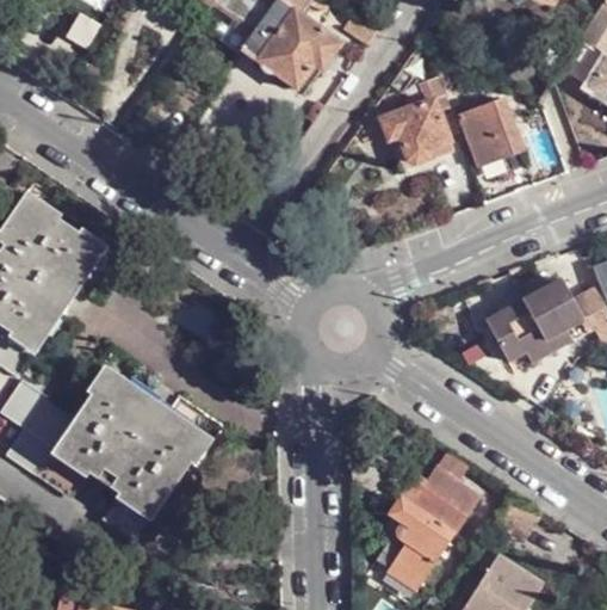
[(277,0),(209,0),(206,5),(251,37),(277,0)]
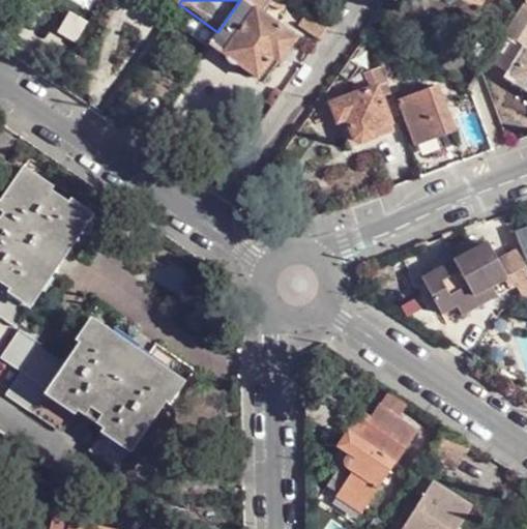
[(223,54),(254,10),(240,0),(217,32),(208,43),(223,54)]
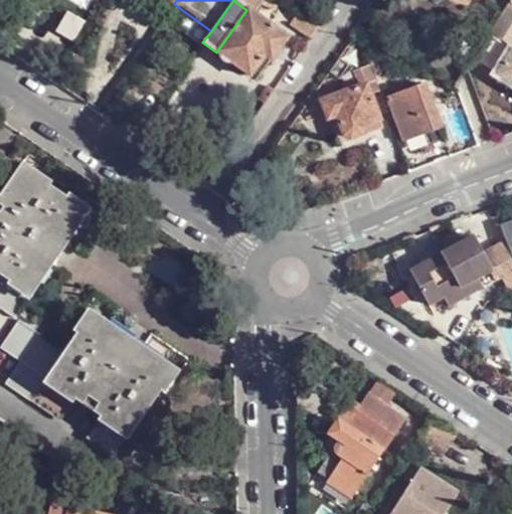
[(252,15),(263,0),(233,0),(246,10),(252,15)]
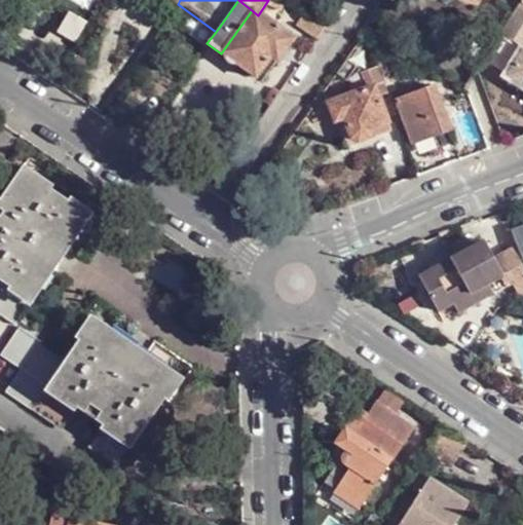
[(293,39),(258,15),(252,10),(221,53),(254,78),(269,57),(276,62),(293,39)]
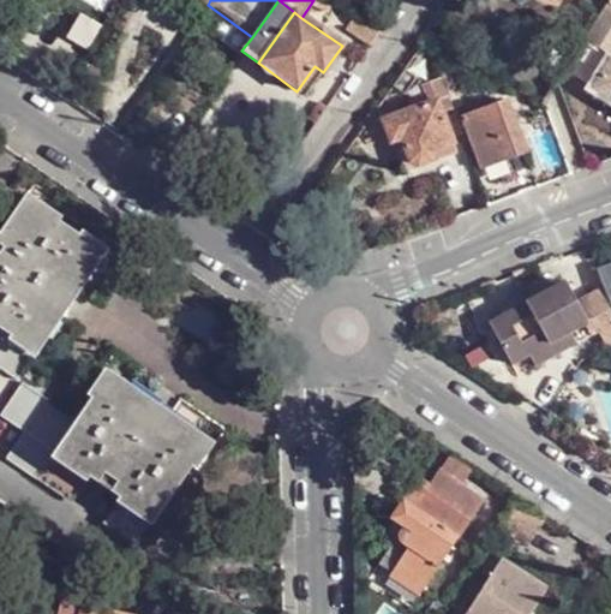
[(370,46),(382,30),(358,17),(349,31),(370,46)]
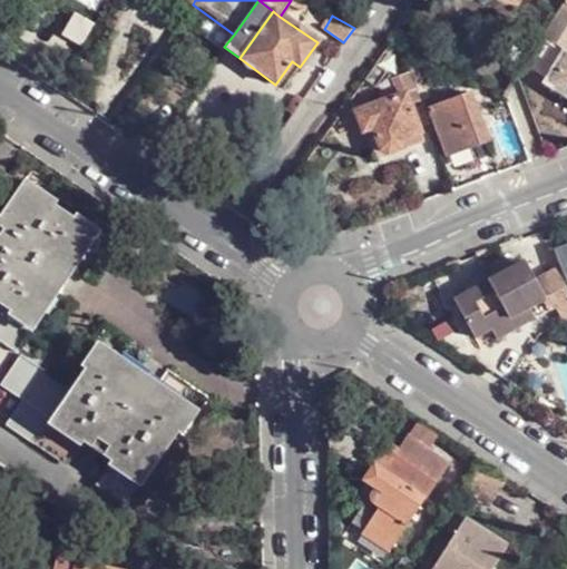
[(566,51),(547,86),(566,96),(566,51)]
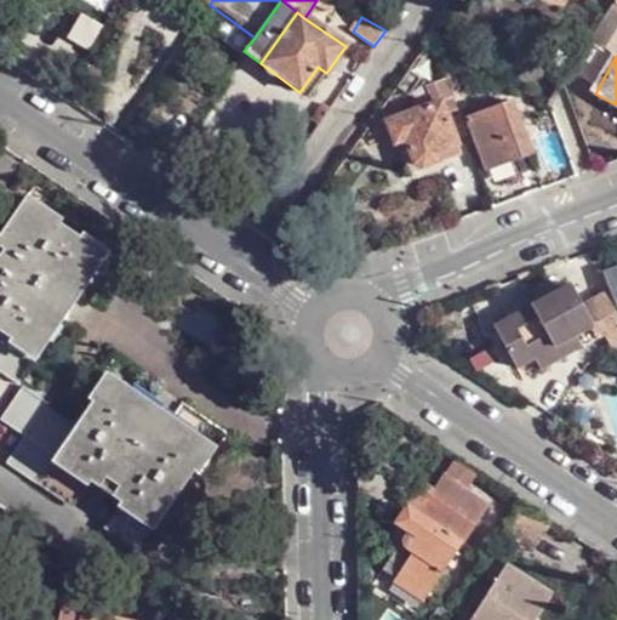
[(420,79),(409,69),(401,79),(413,87),(420,79)]
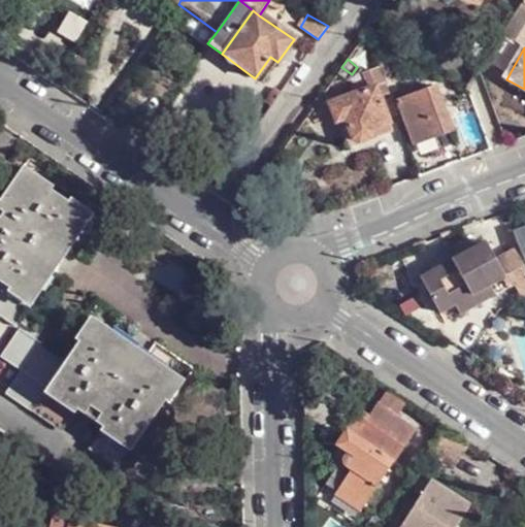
[(386,84),(380,64),(362,70),(368,89),(374,87),(386,84)]
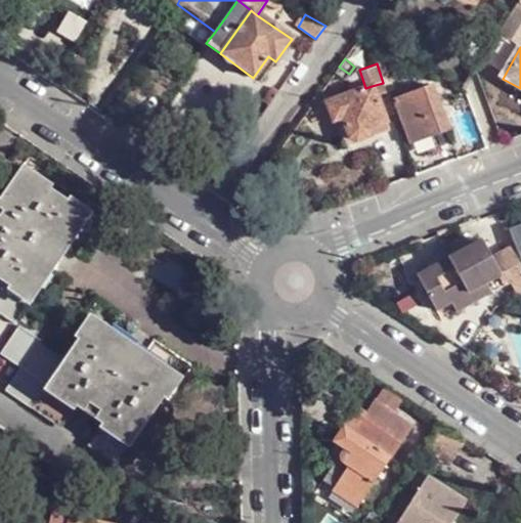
[(447,130),(431,85),(393,98),(408,143),(447,130)]
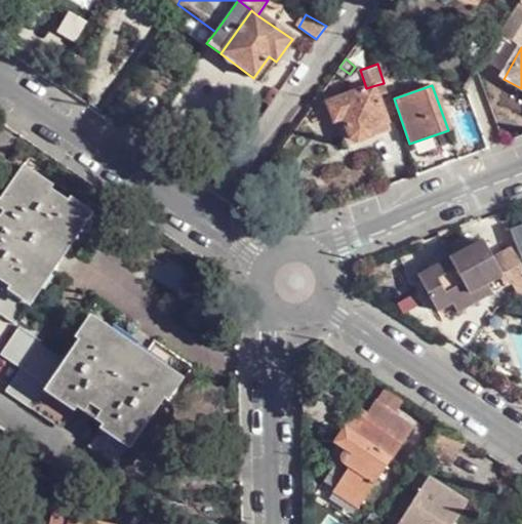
[(372,86),(366,88),(325,102),(332,120),(339,118),(347,138),(354,142),(368,136),(371,133),(370,129),(386,123),(372,86)]
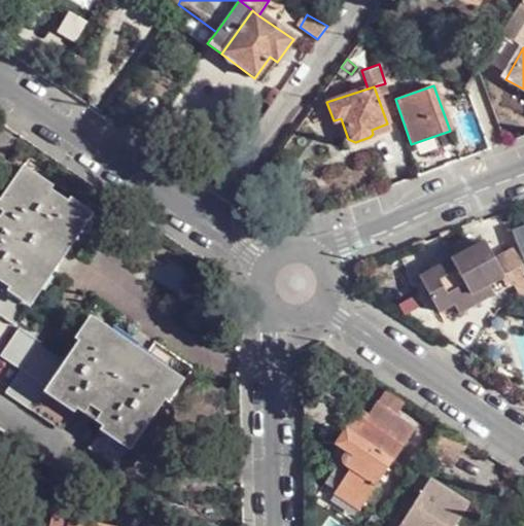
[(21,170),(0,199),(0,279),(27,297),(38,282),(34,279),(71,226),(74,229),(85,213),(21,170)]
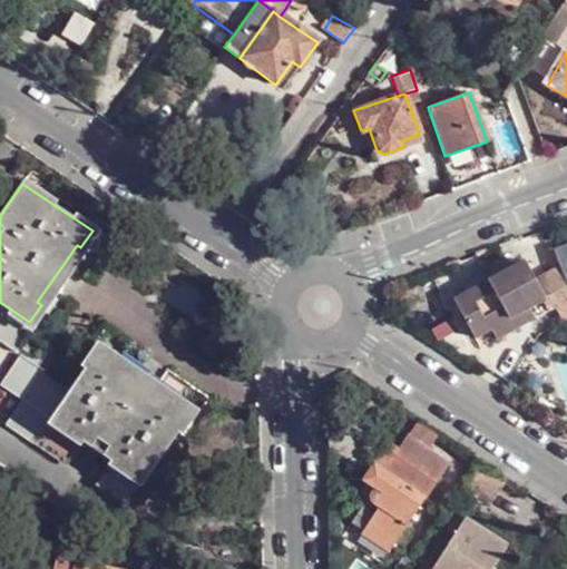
[(566,242),(556,246),(566,278),(566,277),(566,242)]
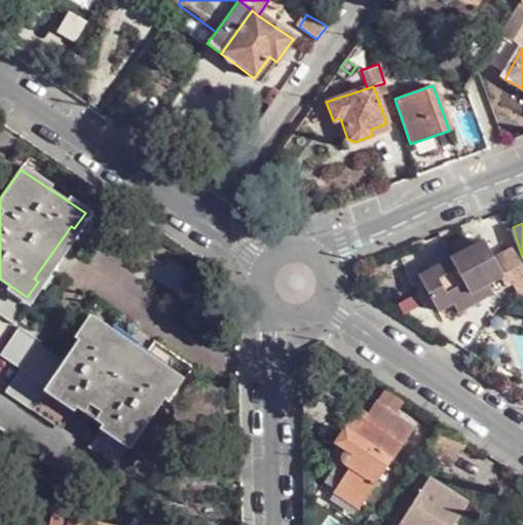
[(453,300),(500,273),(483,238),(417,276),(437,309),(453,300)]
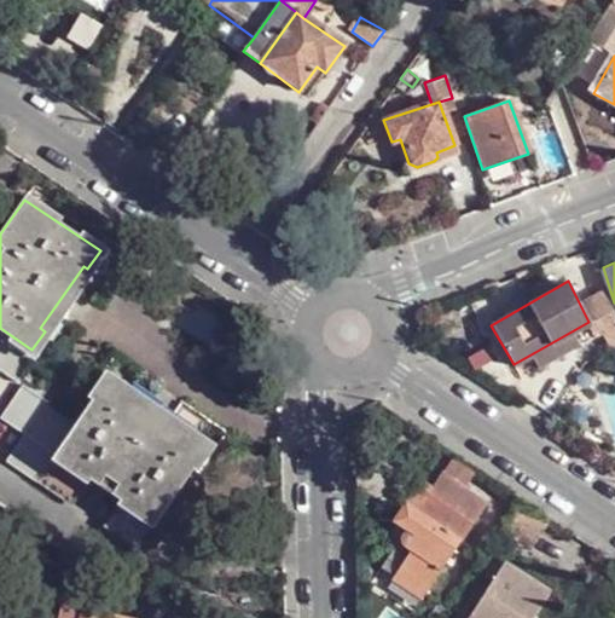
[(614,319),(603,288),(584,299),(595,318),(611,352),(614,351),(614,319)]
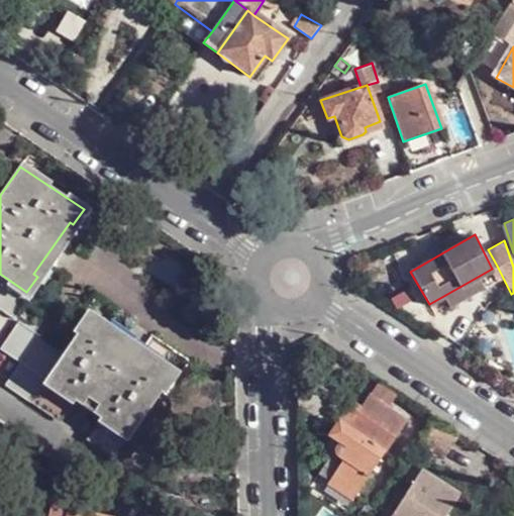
[(488,249),(484,251),(492,269),(497,266),(488,249)]
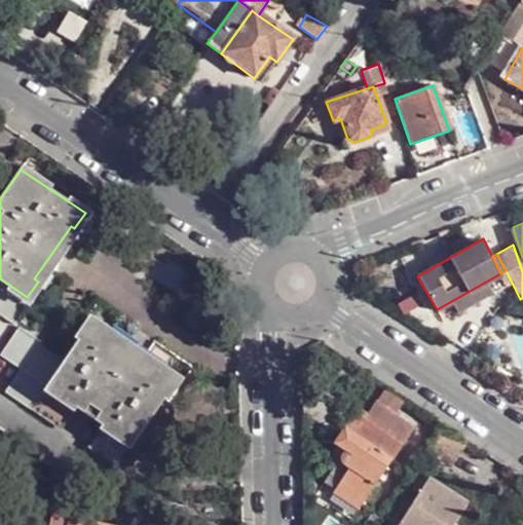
[(507,284),(500,273),(453,300),(458,310),(507,284)]
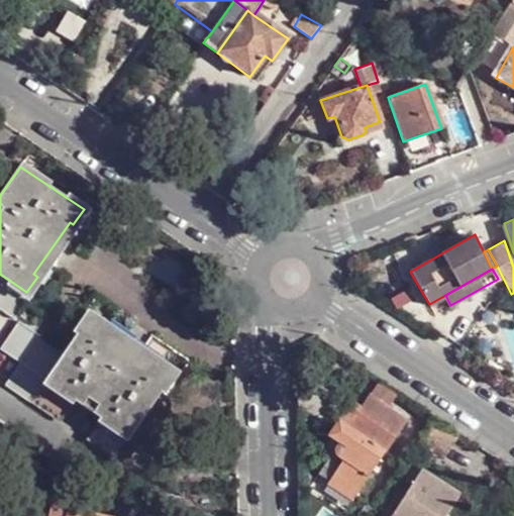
[(26,292),(0,274),(0,310),(11,317),(27,294),(26,292)]
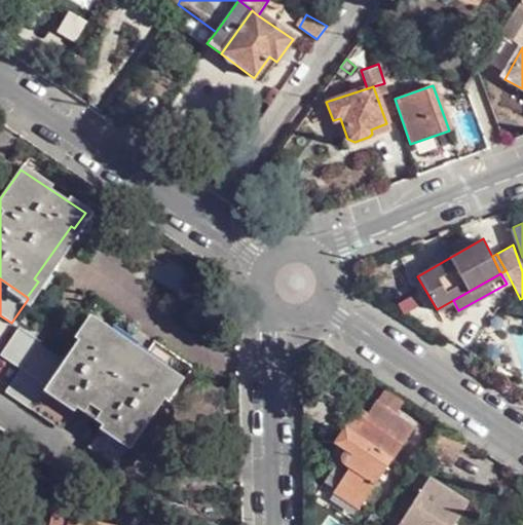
[(86,314),(181,377),(188,367),(94,304),(86,314)]
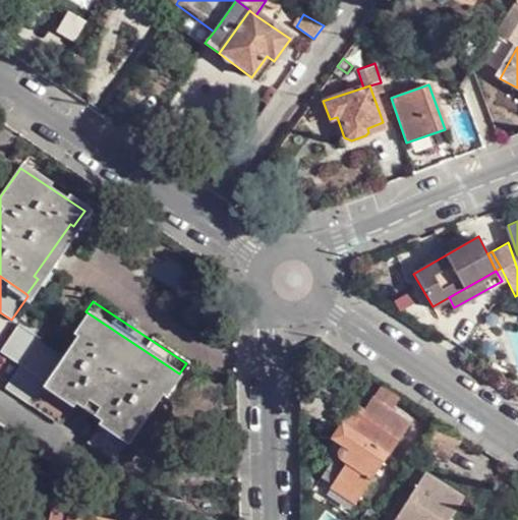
[(89,320),(64,353),(48,379),(67,391),(65,394),(115,426),(117,423),(135,436),(174,378),(160,367),(157,370),(104,334),(106,331),(89,320)]
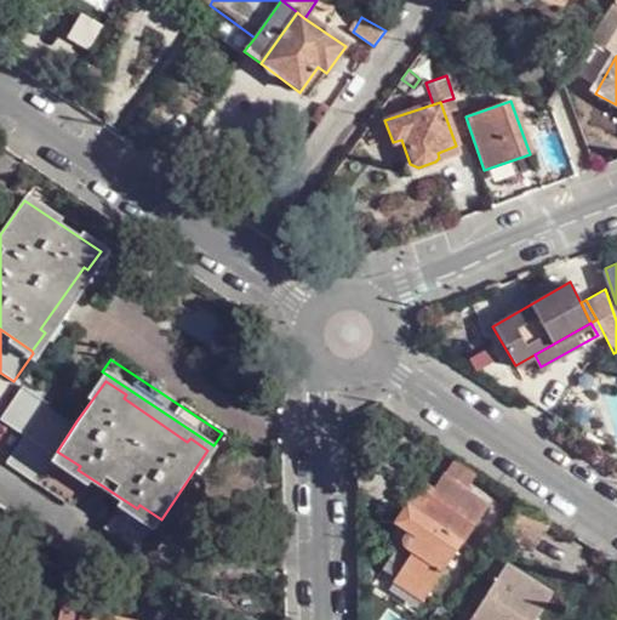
[(0,419),(24,434),(56,454),(57,451),(76,421),(22,385),(0,416),(0,419)]
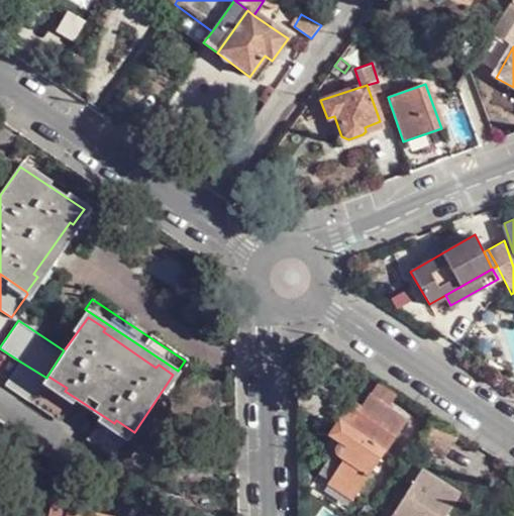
[(46,378),(20,362),(6,385),(116,458),(134,432),(116,420),(114,423),(65,391),(67,388),(47,376),(46,378)]
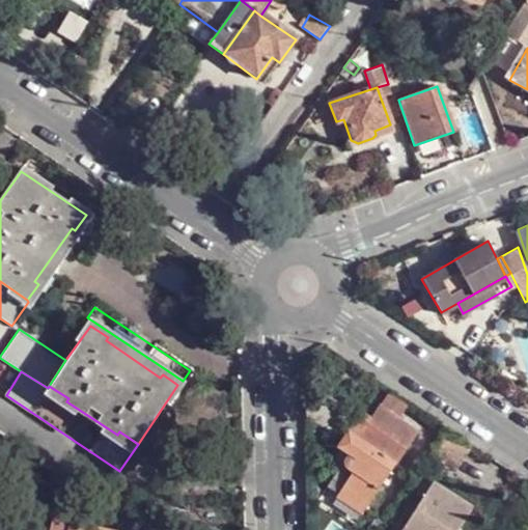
[(335,496),(349,505),(361,512),(413,427),(379,406),(369,420),(357,440),(346,433),(337,448),(351,456),(349,458),(348,458),(346,461),(345,463),(344,465),(346,468),(349,470),(351,473),(343,484),(335,496)]
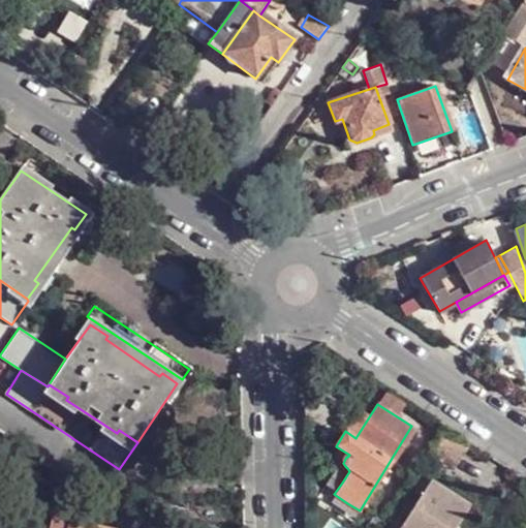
[(358,411),(345,431),(356,438),(368,418),(358,411)]
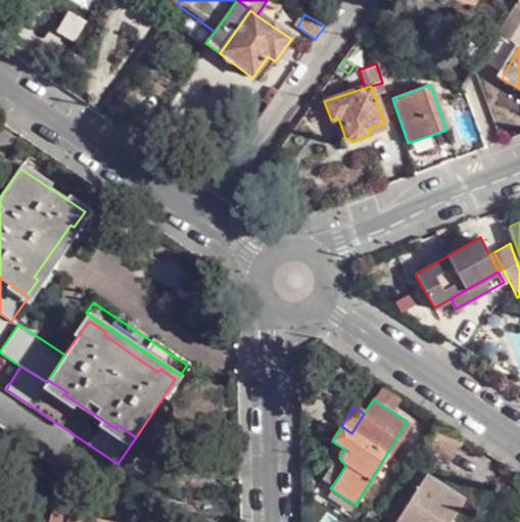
[(335,509),(343,497),(330,488),(338,477),(326,469),(311,493),(335,509)]
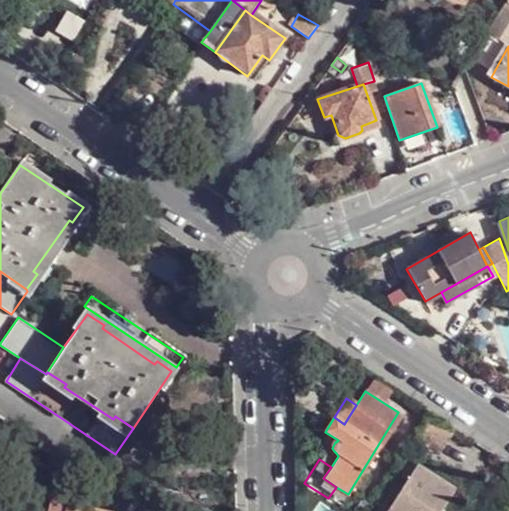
[(396,476),(405,481),(388,508),(385,510),(460,510),(458,508),(455,504),(452,503),(450,501),(446,501),(454,489),(416,465),(412,469),(404,463),(396,476)]
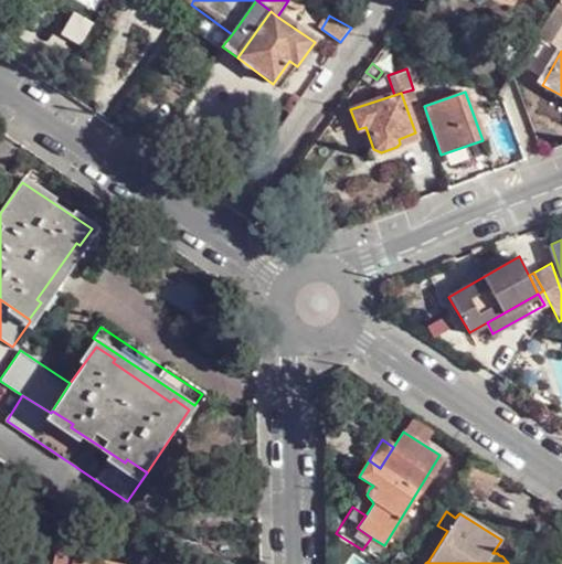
[(114,563),(54,546),(48,563),(114,563)]
